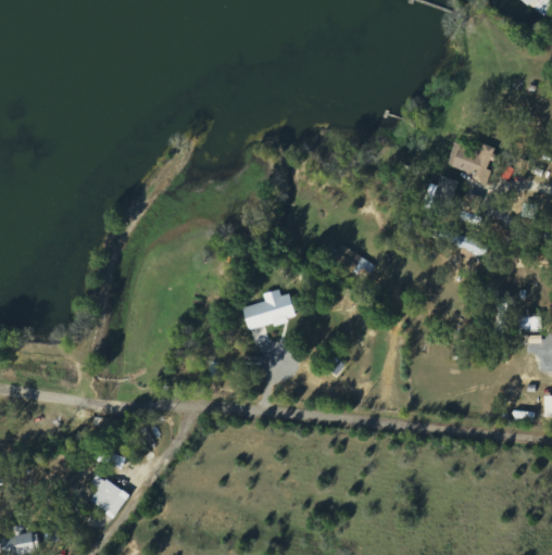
[(551,1),(550,0),(517,0),(542,17),(551,4),(551,1)]
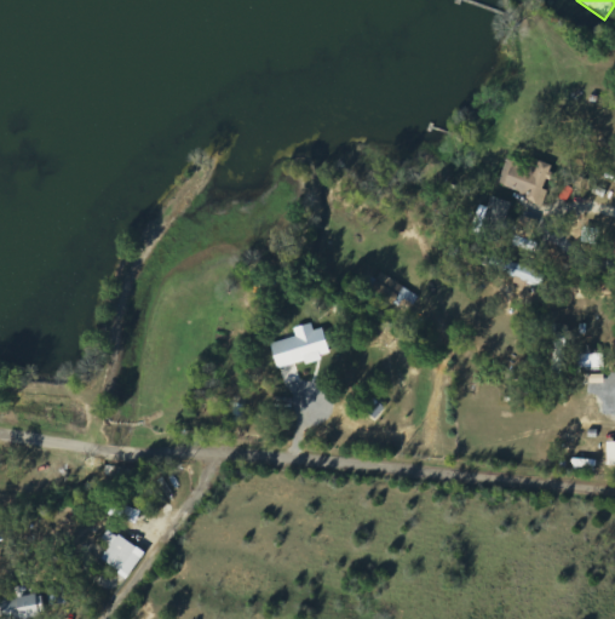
[(495,184),(540,200),(552,165),(527,156),(524,165),(505,159),(495,184)]
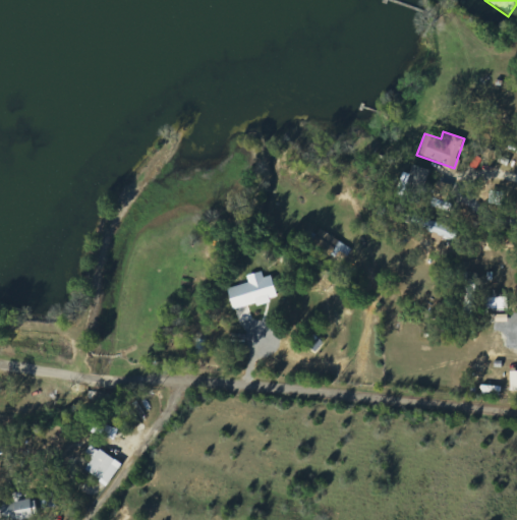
[(395,196),(418,201),(425,168),(411,165),(409,173),(400,171),(395,196)]
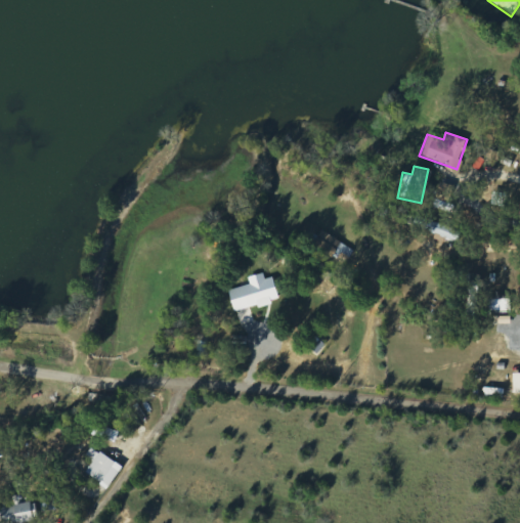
[(410,224),(456,242),(459,232),(415,215),(410,224)]
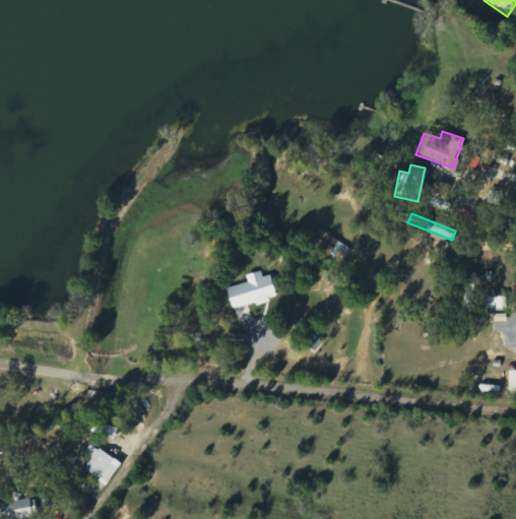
[(227,286),(231,309),(269,301),(268,298),(275,296),(271,274),(262,276),(261,270),(245,273),(247,282),(227,286)]
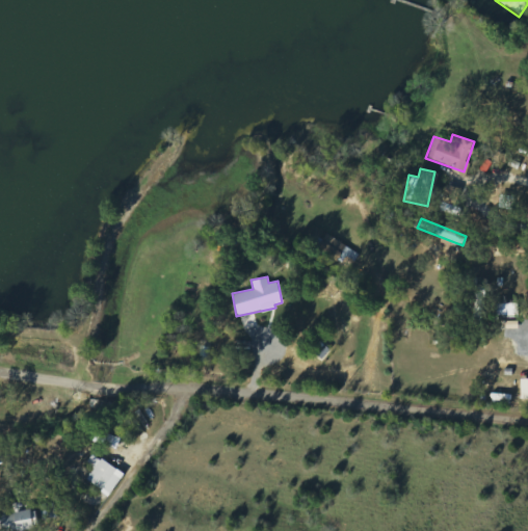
[(517,303),(495,303),(495,315),(517,315),(517,303)]
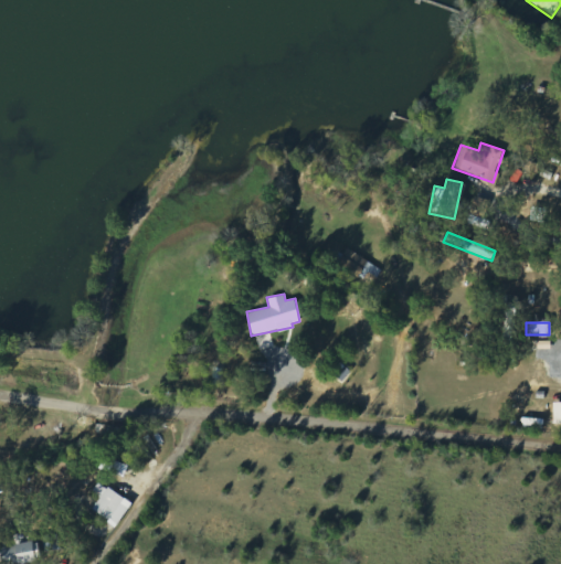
[(124,476),(127,464),(102,456),(98,469),(124,476)]
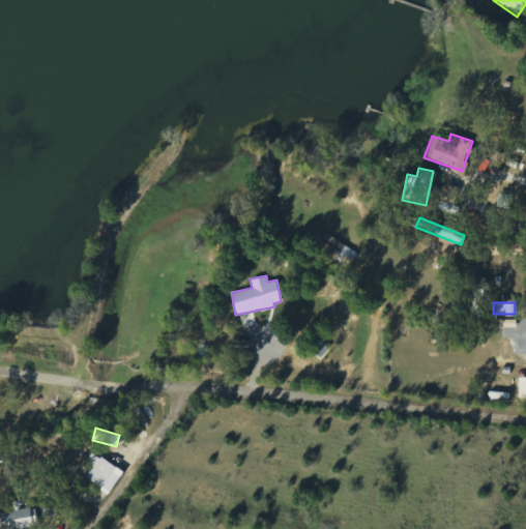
[(109,493),(122,470),(90,452),(85,462),(92,466),(85,479),(109,493)]
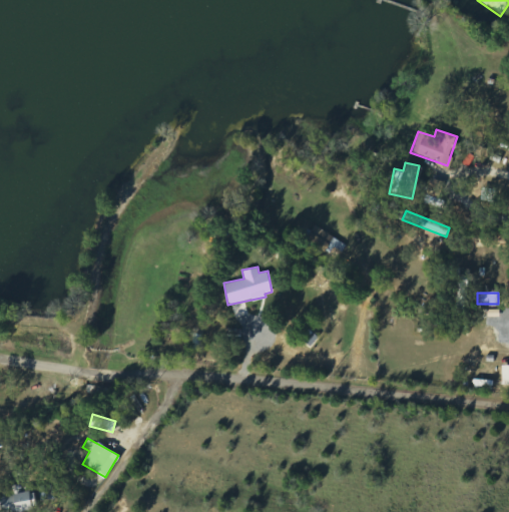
[(0,495),(2,511),(11,511),(37,509),(35,491),(0,495)]
